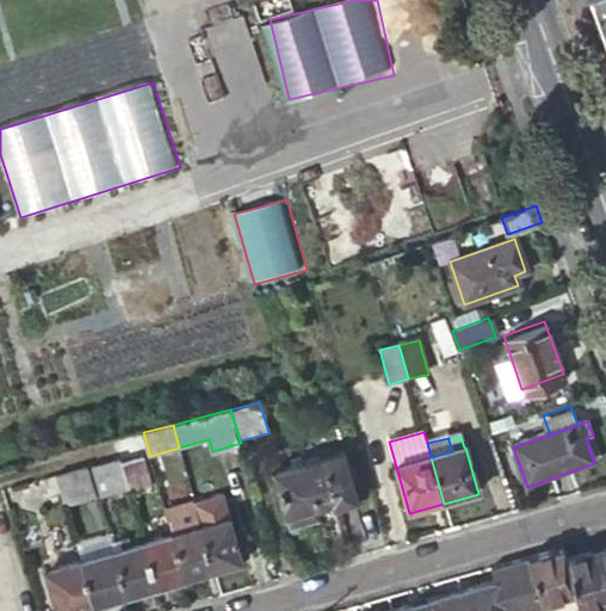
[(342,452),(304,463),(317,508),(333,504),(334,508),(357,501),(342,452)]
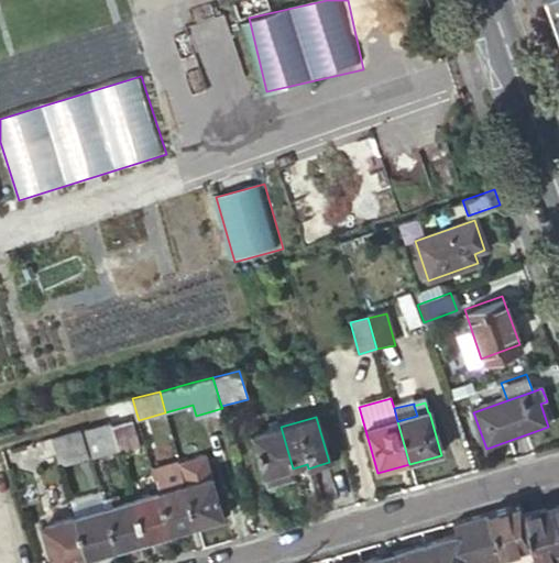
[(132,419),(111,426),(119,450),(120,453),(140,448),(132,419)]
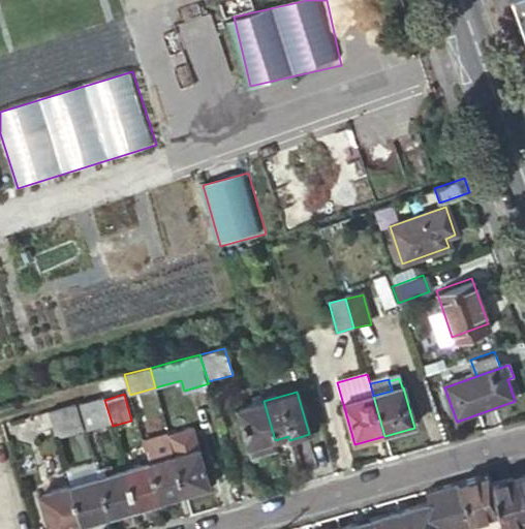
[(104,400),(103,395),(79,402),(87,430),(112,423),(104,400)]
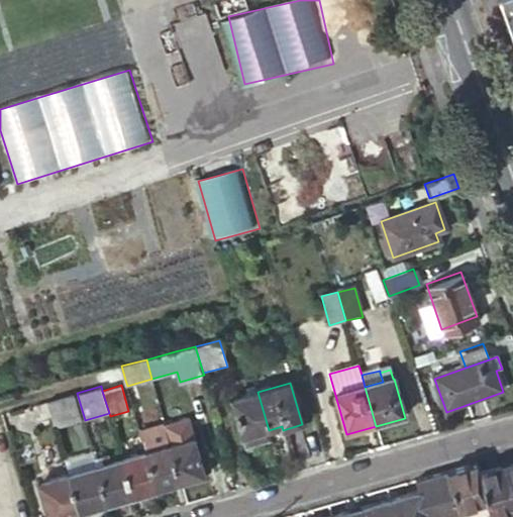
[(269,430),(258,392),(231,400),(246,450),(272,442),(269,430)]
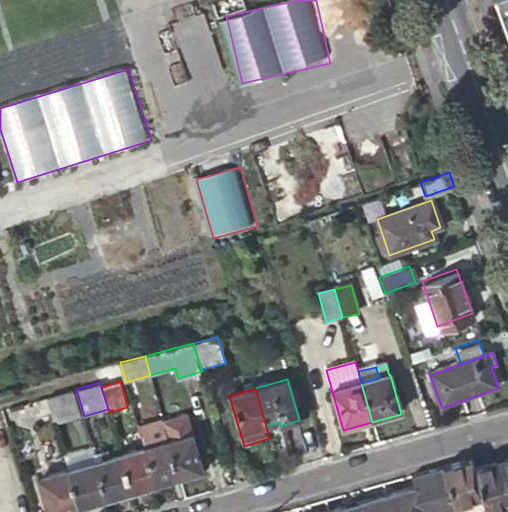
[(74,390),(47,397),(55,424),(81,417),(74,390)]
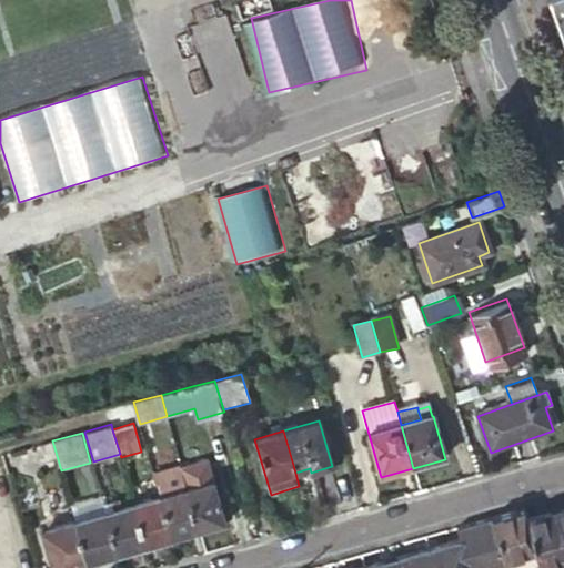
[(188,490),(200,531),(227,524),(215,483),(214,483),(208,460),(181,467),(188,490)]
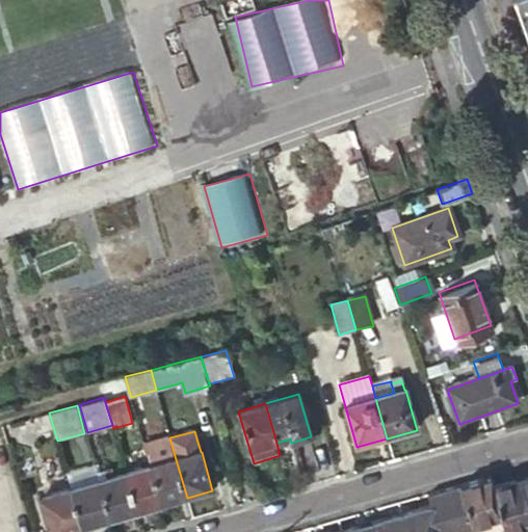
[(161,505),(187,498),(176,459),(169,437),(144,445),(151,466),(161,505)]
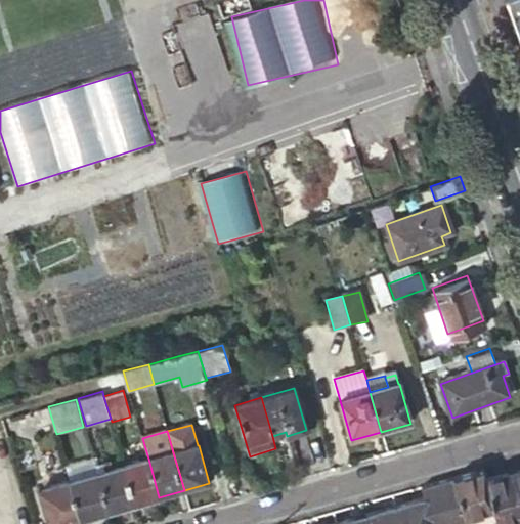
[(71,481),(81,520),(111,511),(99,473),(95,457),(66,466),(71,481)]
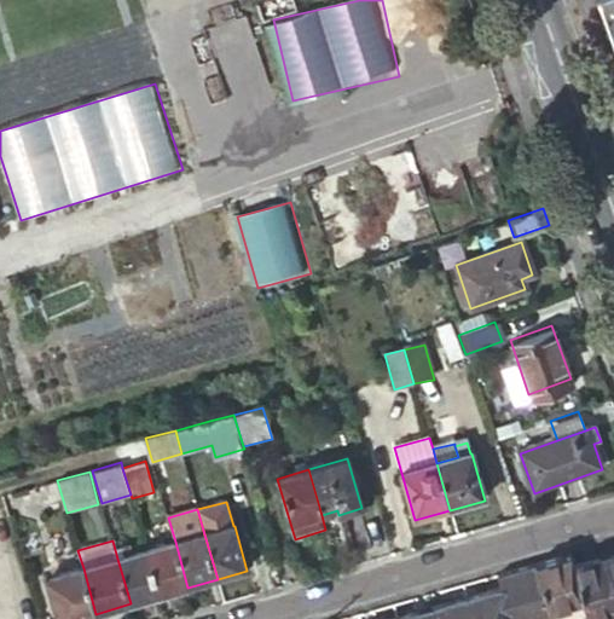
[(158,596),(187,588),(175,542),(146,550),(158,596)]
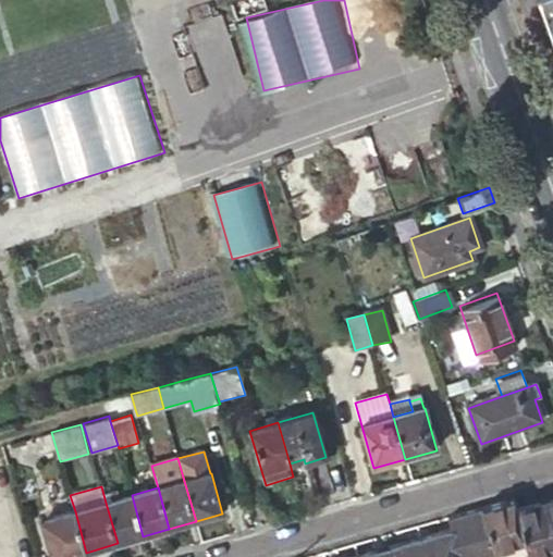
[(118,543),(143,536),(132,495),(106,503),(118,543)]
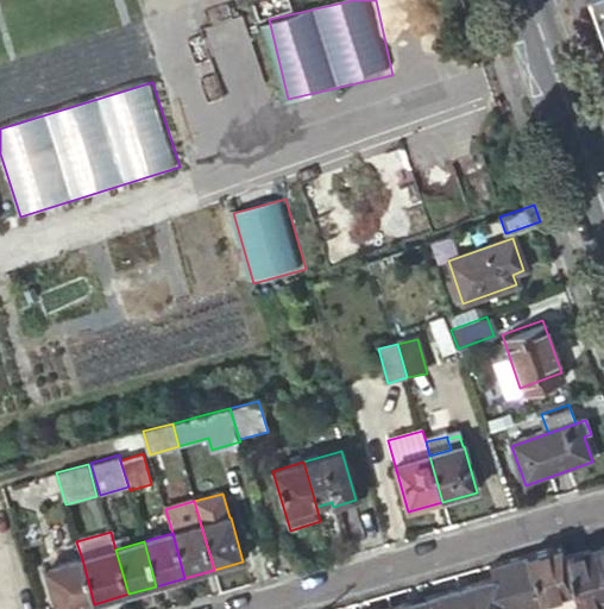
[(603,545),(564,558),(573,592),(578,608),(603,600),(603,545)]
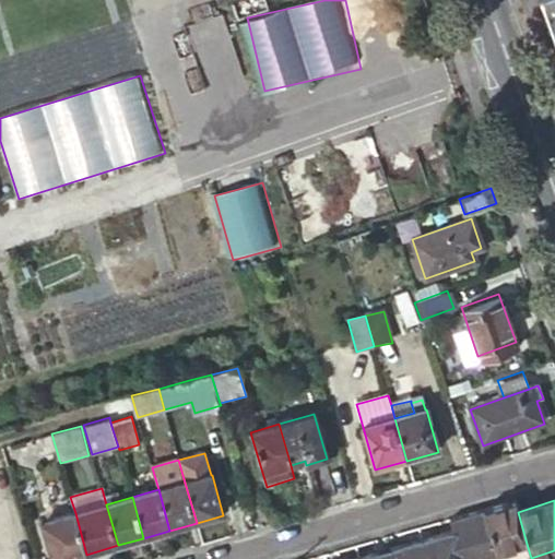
[(515,501),(449,521),(451,531),(459,558),(489,558),(498,557),(496,552),(527,544),(518,512),(515,501)]
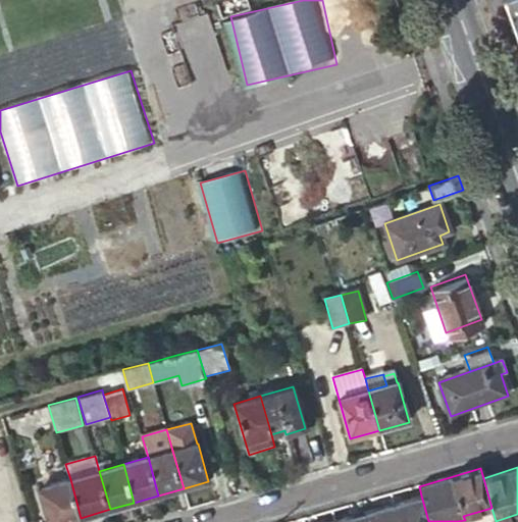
[(49,521),(64,521),(81,518),(70,479),(40,488),(49,521)]
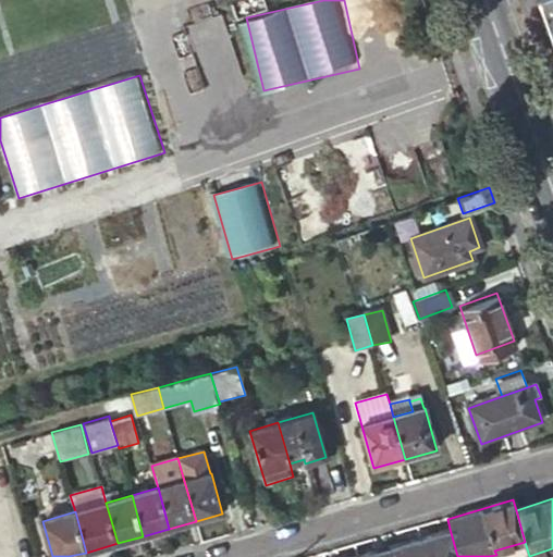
[(457,556),(450,529),(420,537),(425,556),(457,556)]
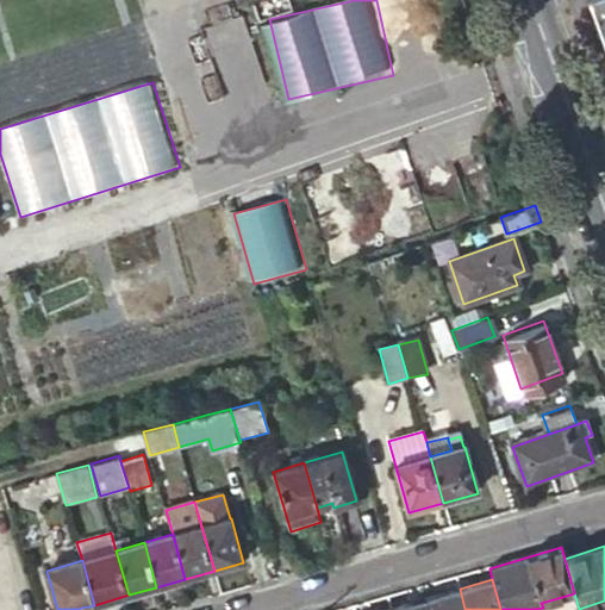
[(465,609),(460,589),(426,598),(429,609),(465,609)]
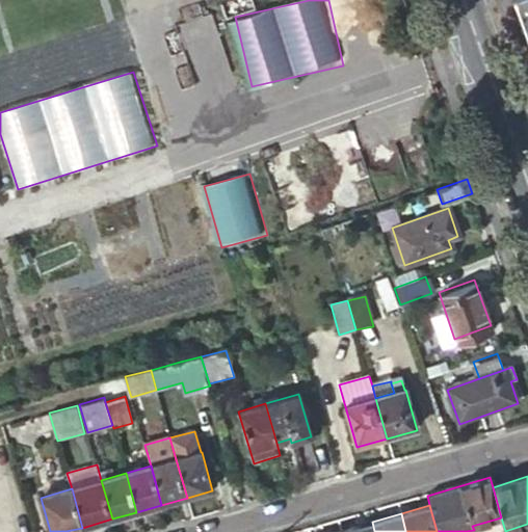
[(374,531),(372,522),(341,531),(374,531)]
